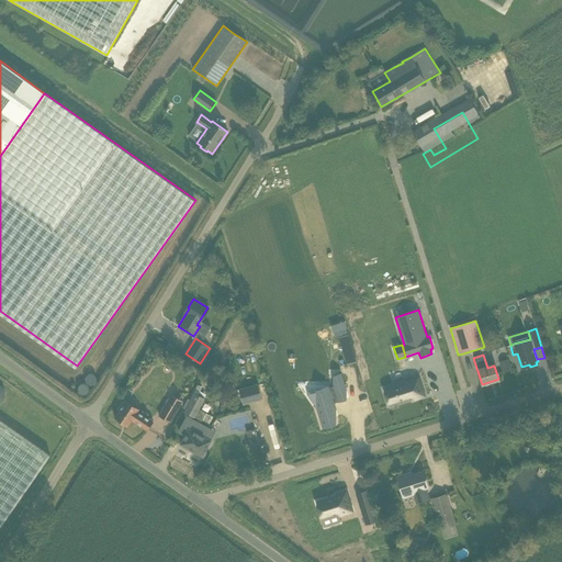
[(508,360),(499,362),(502,371),(512,368),(508,360)]
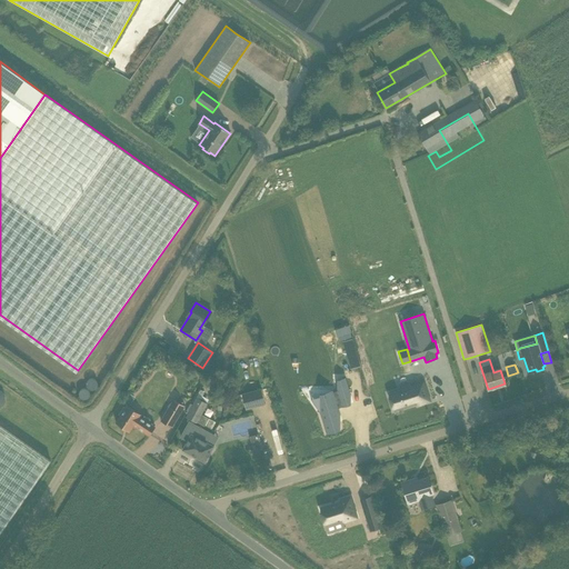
[(321,411),(319,412),(327,435),(327,433),(339,429),(339,415),(340,415),(338,408),(342,406),(342,407),(343,407),(343,406),(350,403),(350,395),(346,378),(345,378),(345,379),(338,381),(338,389),(337,389),(338,391),(333,392),(332,390),(332,391),(320,395),(320,396),(321,411)]
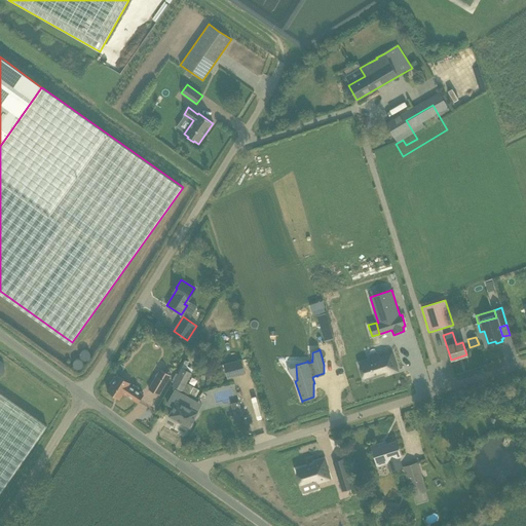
[(370,361),(359,364),(364,380),(385,373),(386,374),(397,371),(391,353),(380,358),(379,354),(369,358),(370,361)]
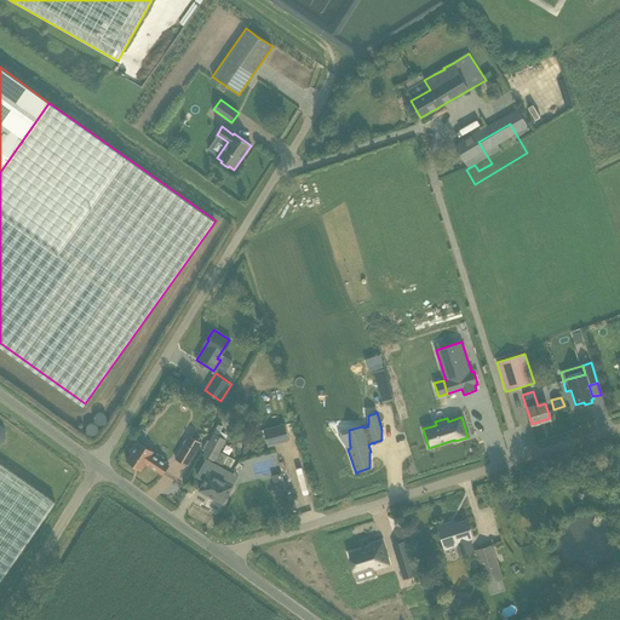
[(268,446),(290,440),(285,424),(264,429),(268,446)]
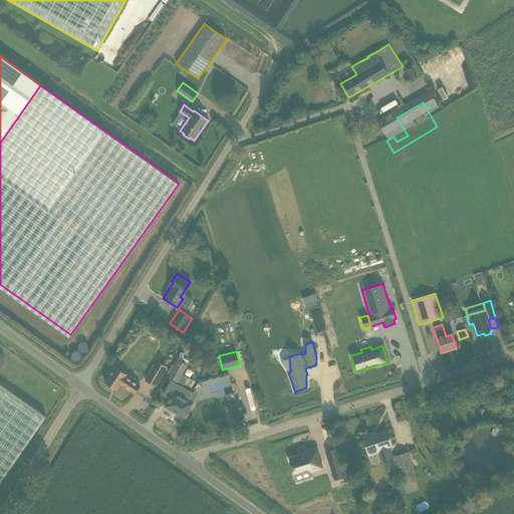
[(104,380),(116,389),(121,382),(136,393),(140,386),(141,386),(135,381),(136,378),(131,375),(129,377),(125,375),(127,373),(117,366),(122,358),(117,355),(111,363),(114,366),(104,380)]
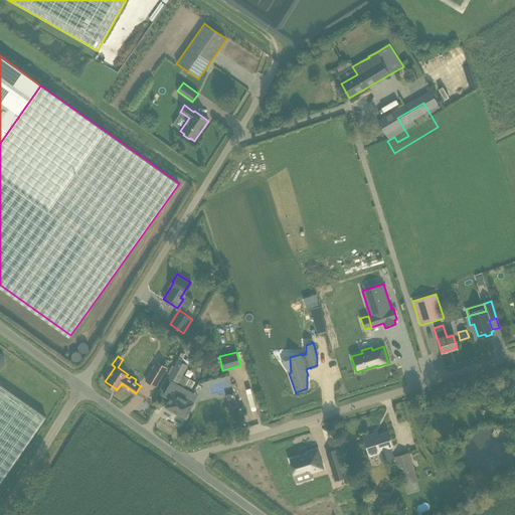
[(281,359),(289,373),(291,372),(290,357),(281,359)]
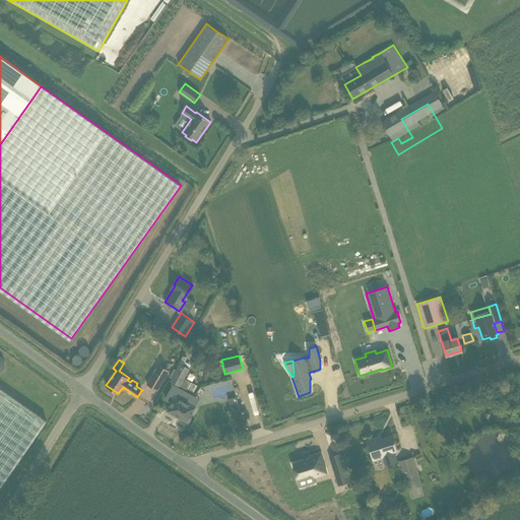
[(147,385),(158,391),(170,372),(157,365),(147,385)]
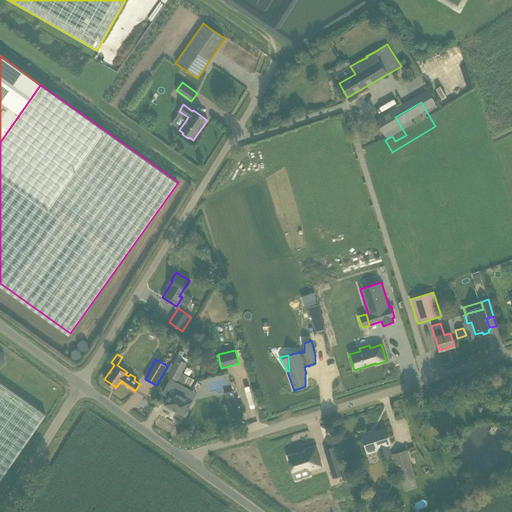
[(178,380),(190,386),(194,380),(181,373),(186,364),(176,359),(166,377),(170,379),(163,393),(169,396),(165,404),(184,415),(196,394),(177,383),(178,380)]
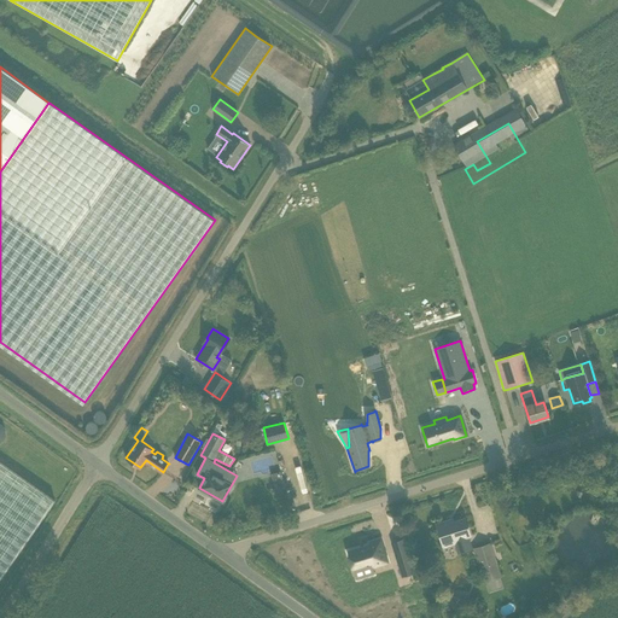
[(0,578),(54,501),(0,462),(0,578)]
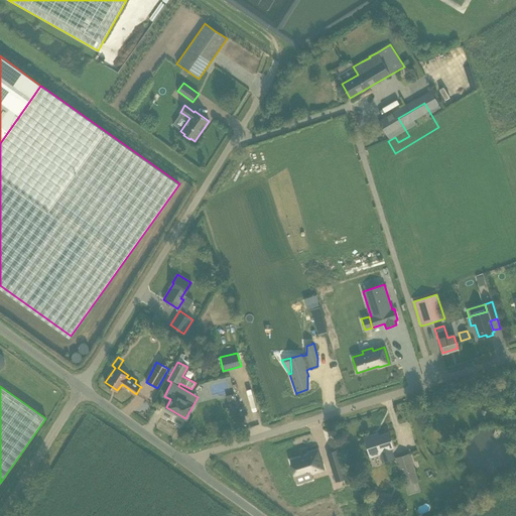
[(230,409),(238,407),(234,393),(227,395),(230,409)]
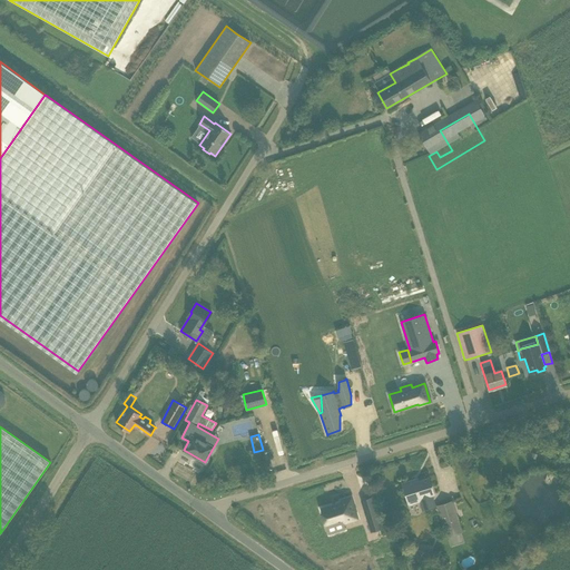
[(403,483),(406,494),(410,504),(420,502),(423,511),(436,507),(433,494),(429,479),(414,483),(413,481),(403,483)]
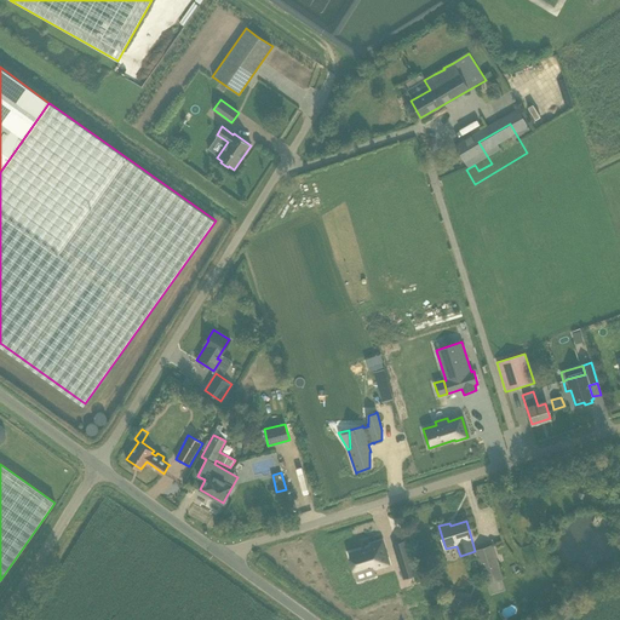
[(371,546),(349,554),(355,573),(373,567),(373,569),(389,564),(382,541),(371,545),(371,546)]
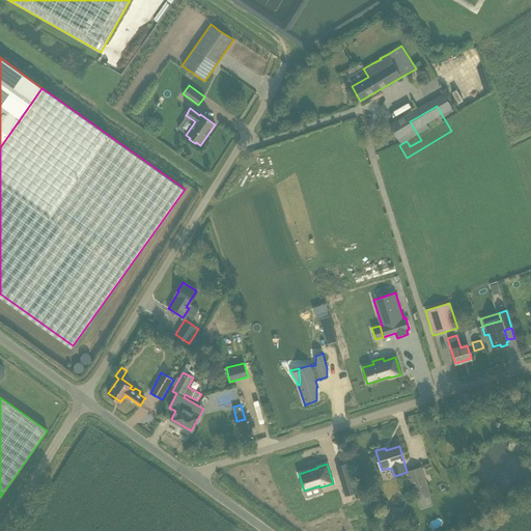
[(416,501),(430,497),(421,467),(407,471),(416,501)]
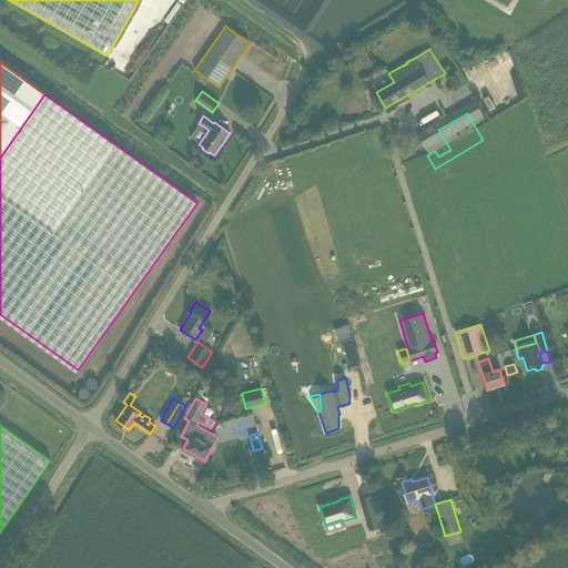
[(284,500),(265,506),(269,520),(288,516),(284,500)]
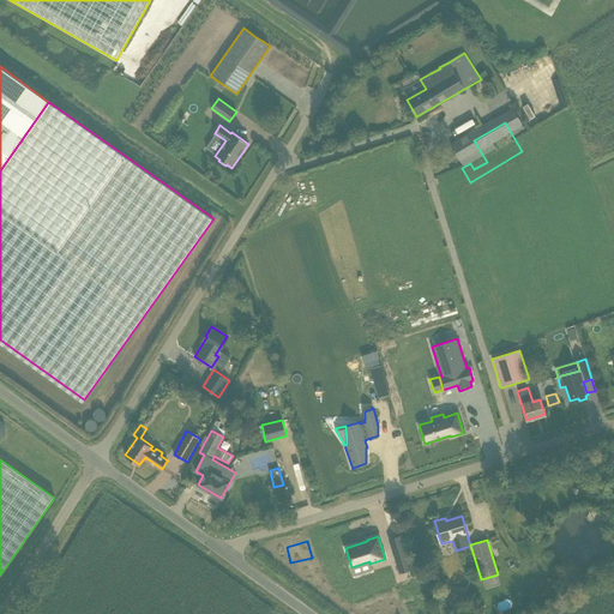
[(399,573),(411,570),(404,547),(392,551),(399,573)]
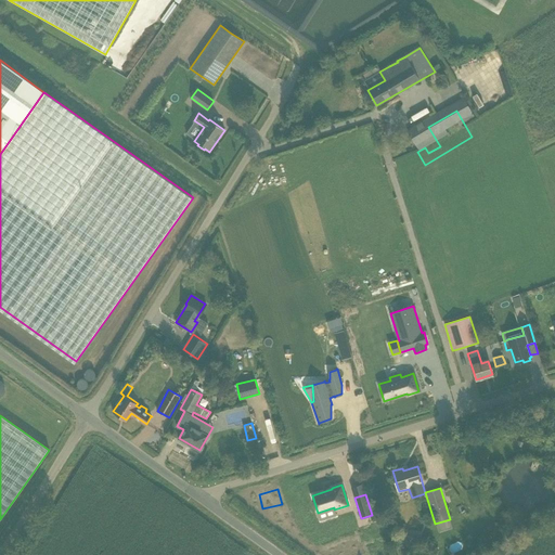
[(416,549),(418,538),(404,534),(401,545),(416,549)]
